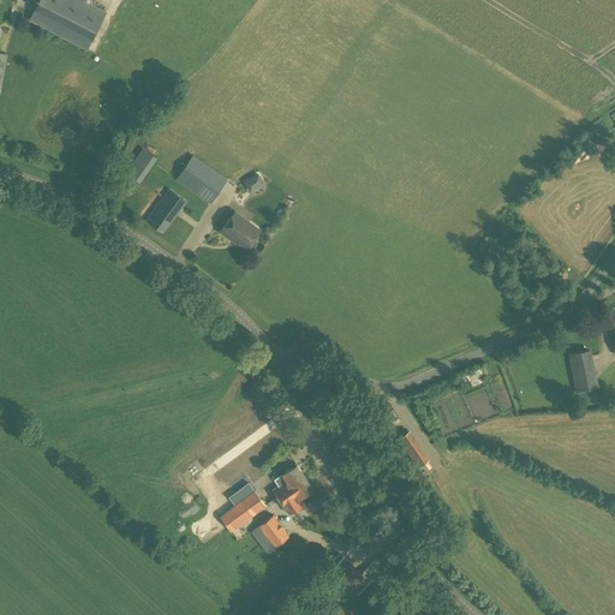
[(39,0),(29,21),(87,51),(106,13),(82,0),(39,0)]
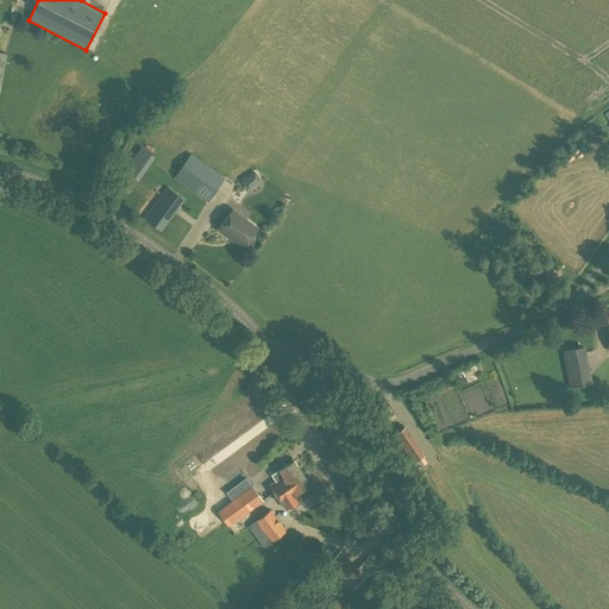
[(124,169),(138,181),(156,157),(142,145),(124,169)]
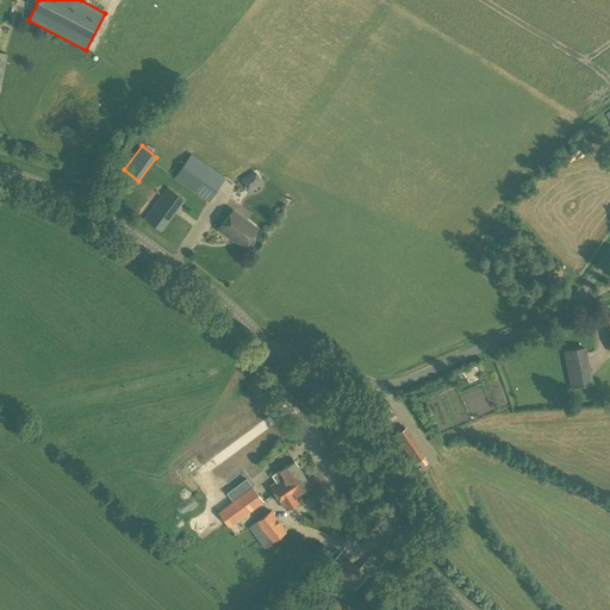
[(209,203),(225,178),(191,153),(174,178),(209,203)]
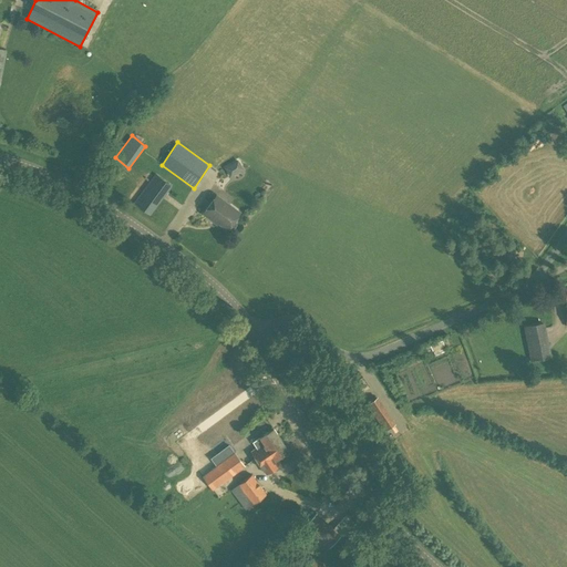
[(239,158),(224,166),(229,177),(245,168),(239,158)]
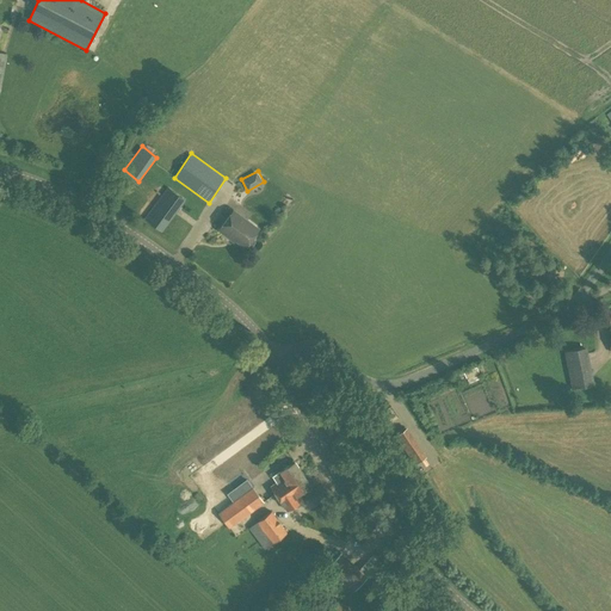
[(162,230),(185,199),(167,187),(155,203),(153,207),(144,218),(162,230)]
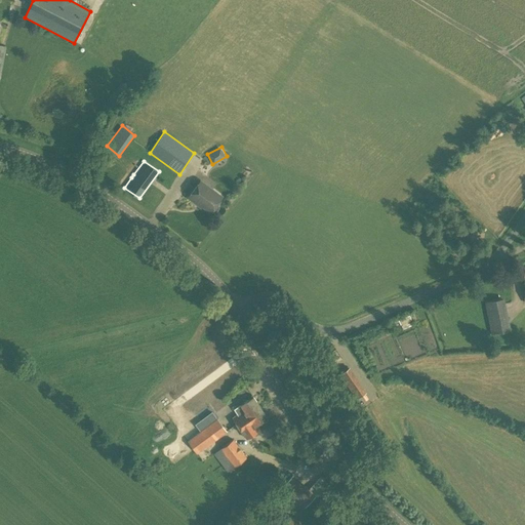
[(212,191),(200,182),(189,198),(200,206),(202,205),(211,211),(213,212),(216,212),(219,208),(218,205),(219,203),(218,202),(223,196),(213,190),(212,191)]
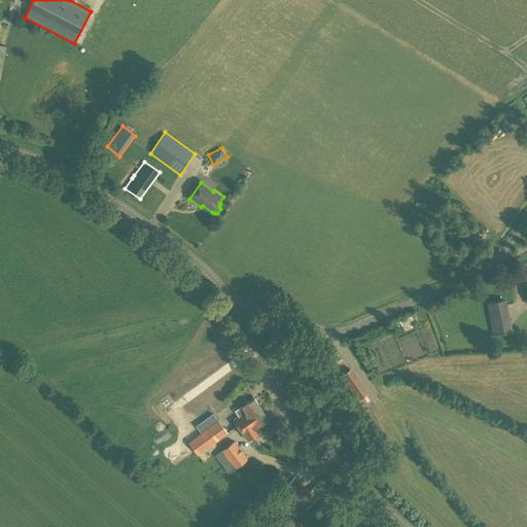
[(493,336),(513,331),(505,300),(486,304),(493,336)]
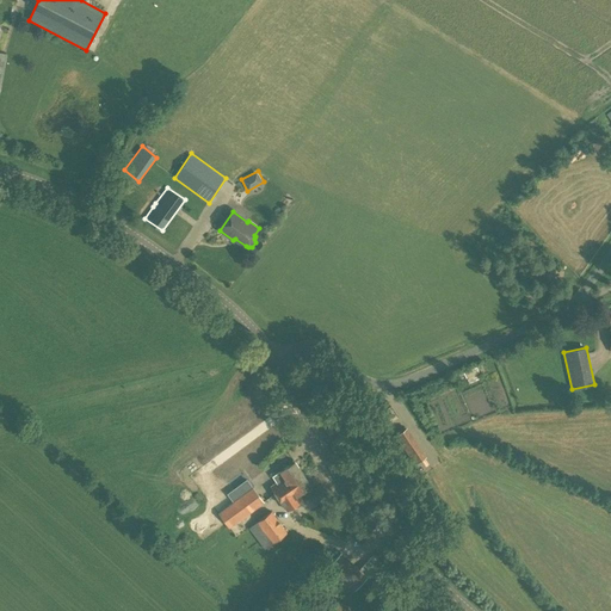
[(477,368),(464,371),(467,380),(480,376),(477,368)]
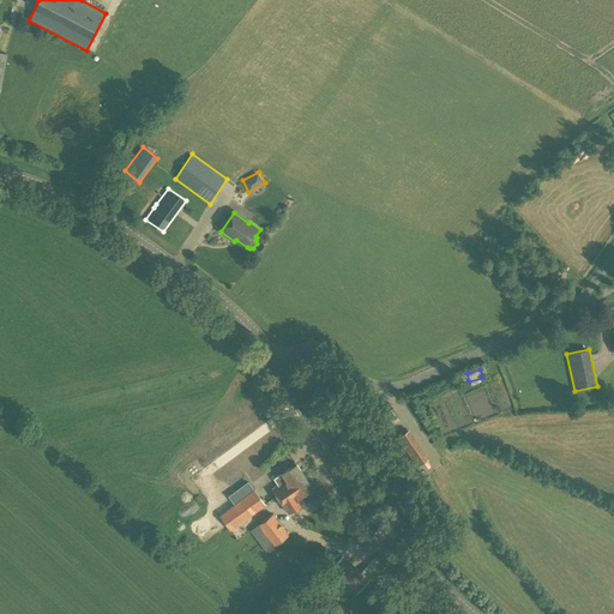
[(357,439),(375,426),(369,417),(351,429),(357,439)]
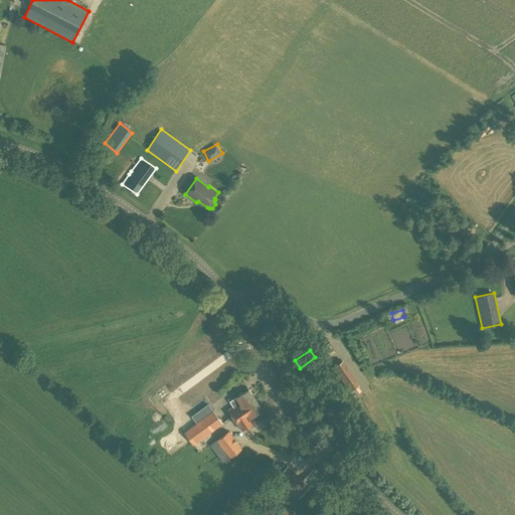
[(344,359),(338,362),(354,388),(365,381),(353,361),(348,365),(344,359)]
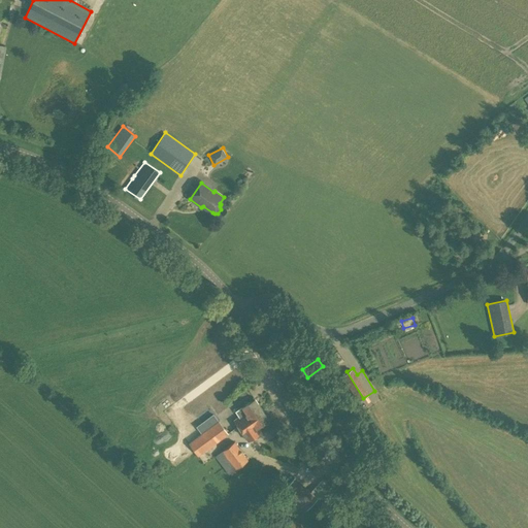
[(256,427),(268,420),(255,399),(242,406),(242,407),(235,411),(238,417),(237,418),(240,424),(244,421),(248,425),(253,422),(256,427)]
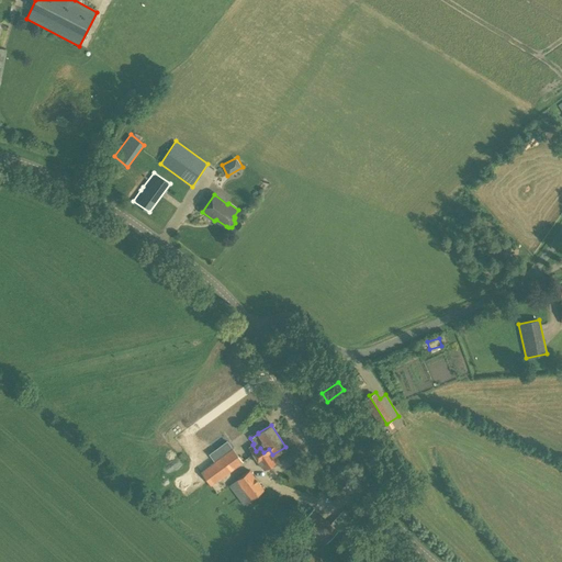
[(228,442),(216,451),(220,457),(231,471),(243,462),(228,442)]
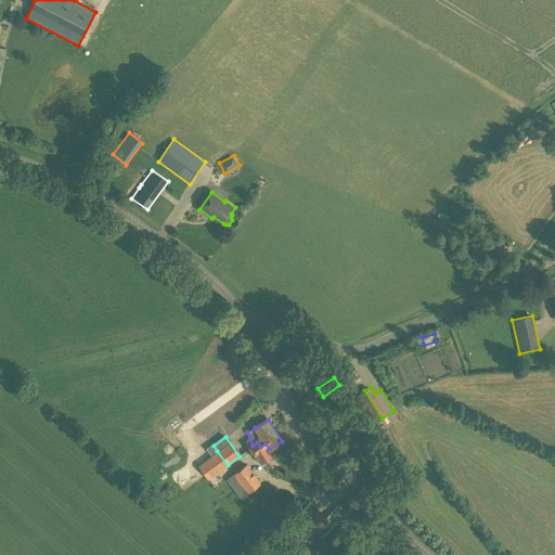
[(273,455),(269,449),(266,443),(260,447),(257,442),(253,446),(249,439),(246,441),(260,463),(265,461),(266,462),(269,461),(271,461),(273,459),(274,456),(273,455)]
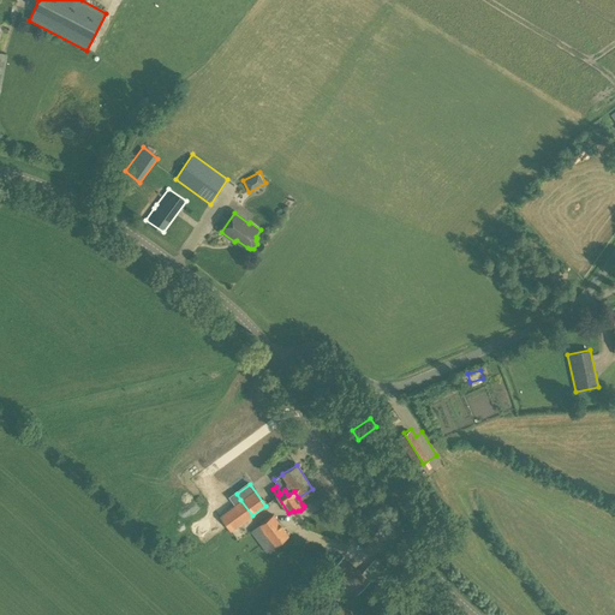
[(231,531),(252,515),(240,500),(220,515),(231,531)]
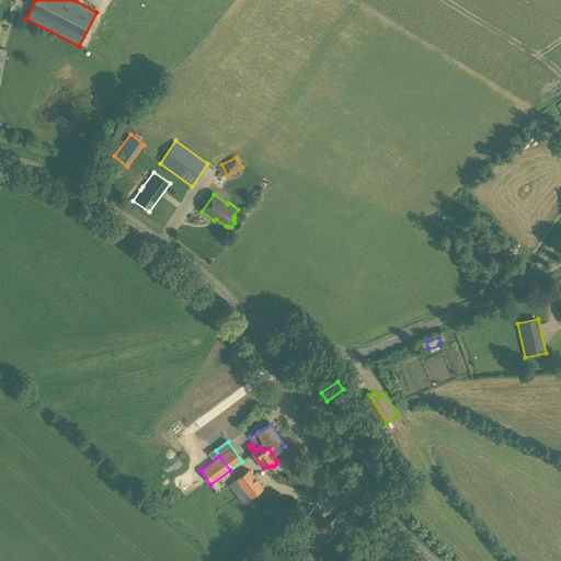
[(256,480),(249,469),(228,485),(243,504),(263,489),(264,490),(270,487),(262,477),(256,480)]
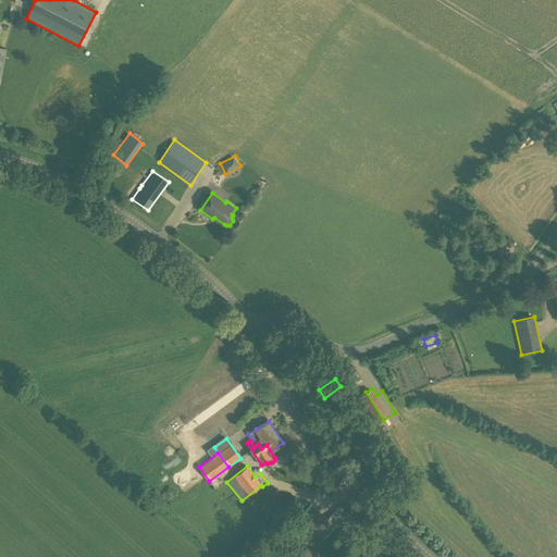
[(327,518),(311,504),(299,516),(309,527),(306,531),(319,544),(344,516),(336,509),(327,518)]
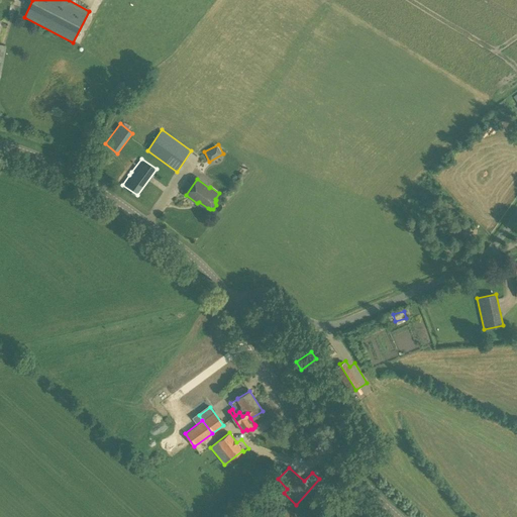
[(317,502),(321,498),(316,494),(312,499),(317,502)]
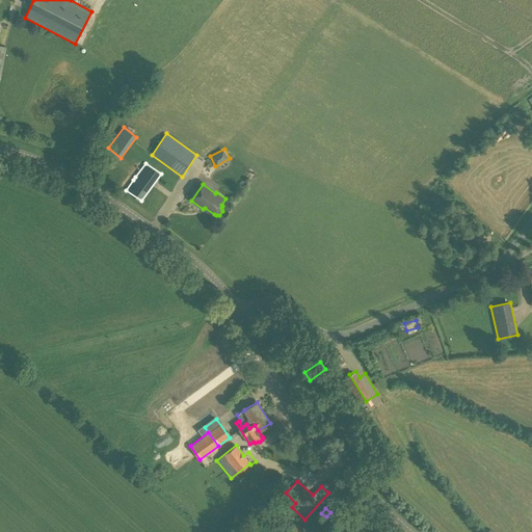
[(306,531),(294,521),(283,531),(306,531)]
